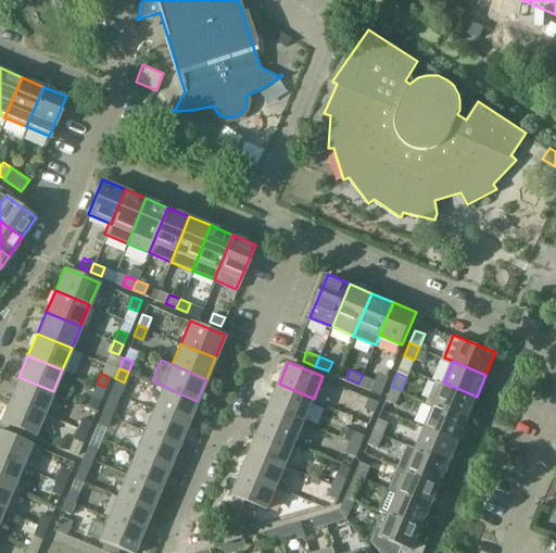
[(363,375),(358,384),(371,389),(375,379),(363,375)]
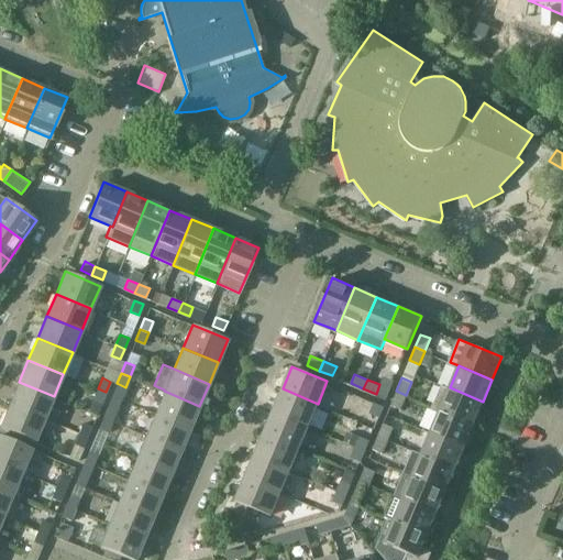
[(19,382),(10,404),(44,418),(54,396),(19,382)]
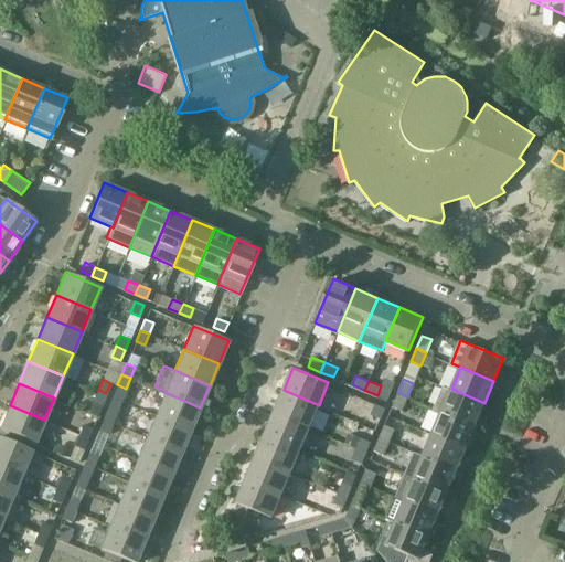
[(475,425),(484,403),(451,389),(444,385),(434,407),(441,411),(475,425)]
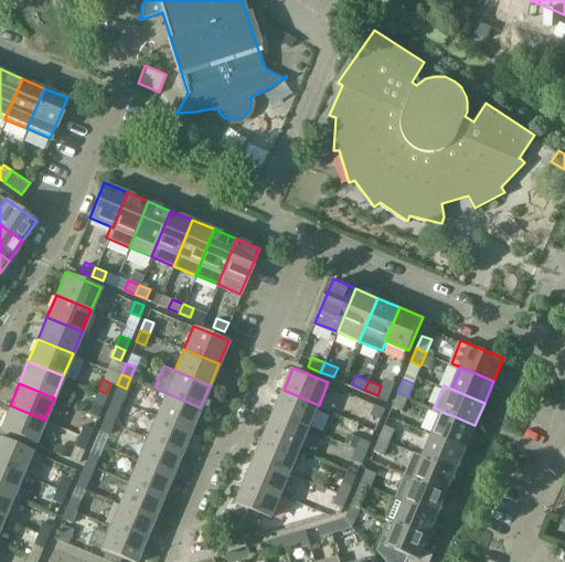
[(106,393),(98,390),(94,401),(102,404),(106,393)]
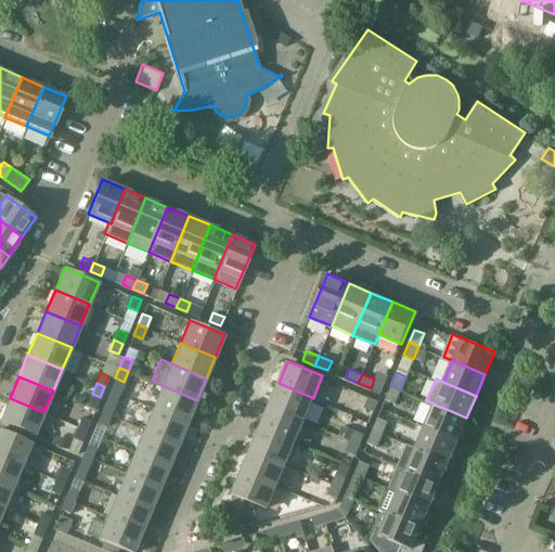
[(269,405),(304,420),(313,398),(279,383),(269,405)]
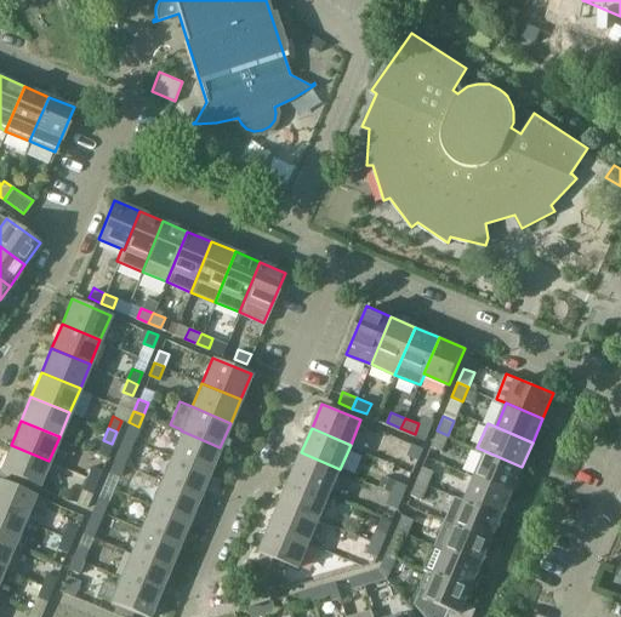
[(181,430),(171,455),(210,472),(220,447),(181,430)]
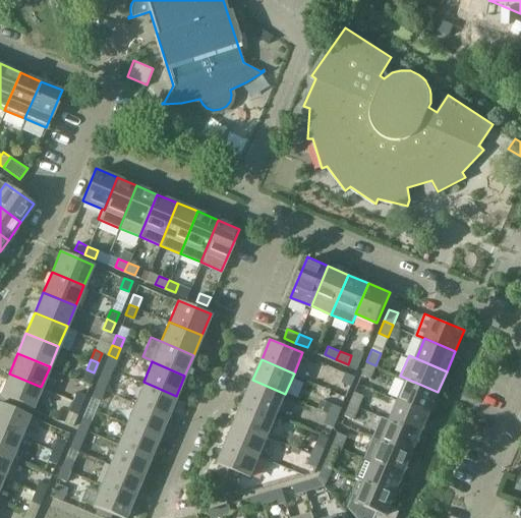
[(375,365),(366,361),(362,373),(370,377),(375,365)]
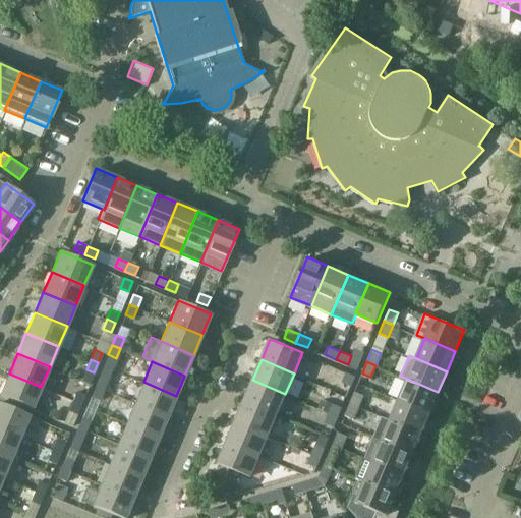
[(342,381),(350,385),(354,375),(346,370),(342,381)]
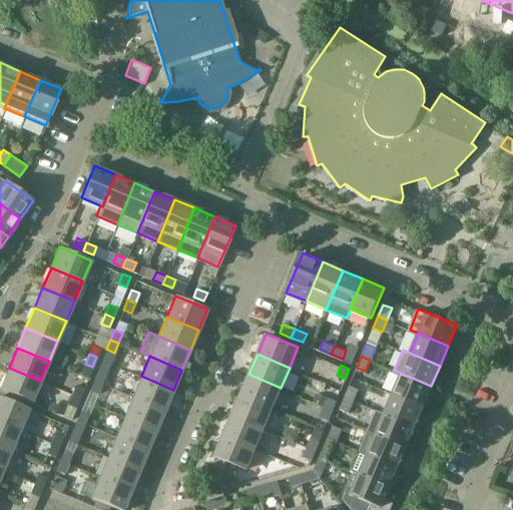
[(0,388),(32,402),(40,381),(9,368),(0,388)]
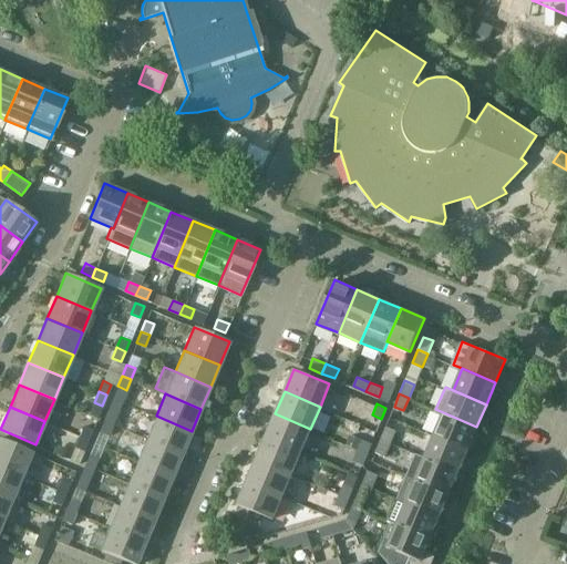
[(103,420),(112,423),(116,412),(109,409),(103,420)]
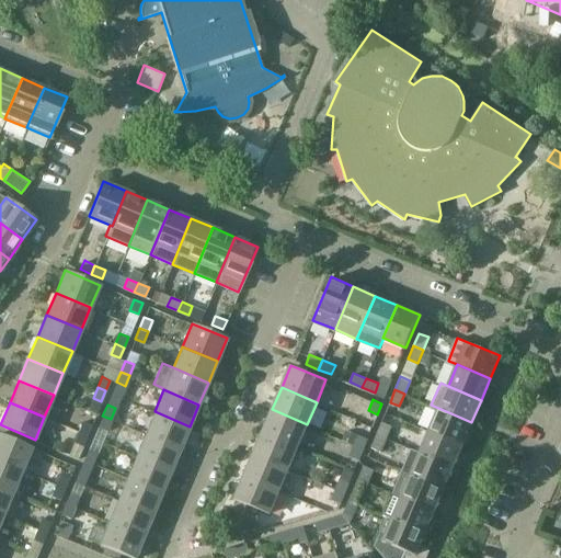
[(462,444),(471,422),(438,408),(430,430),(462,444)]
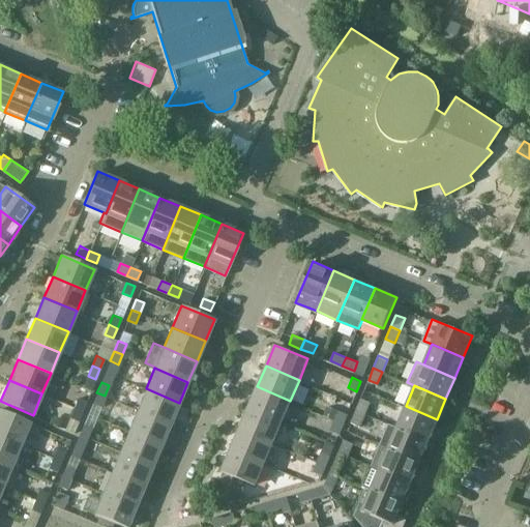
[(248,407),(282,421),(290,401),(257,386),(248,407)]
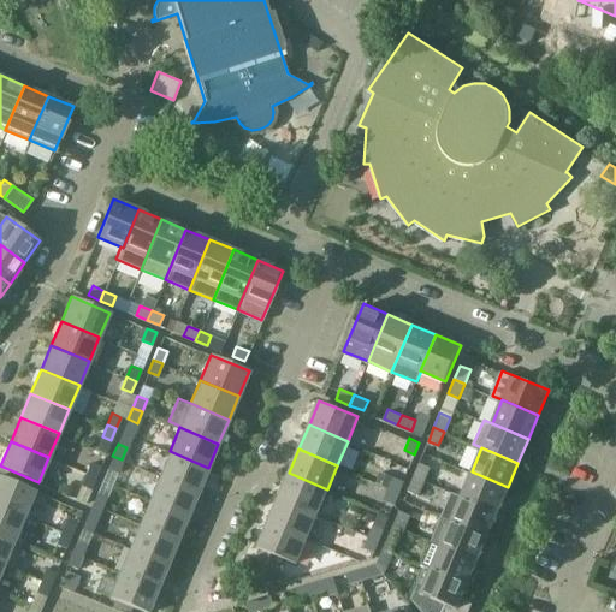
[(170,451),(160,475),(197,492),(208,468),(170,451)]
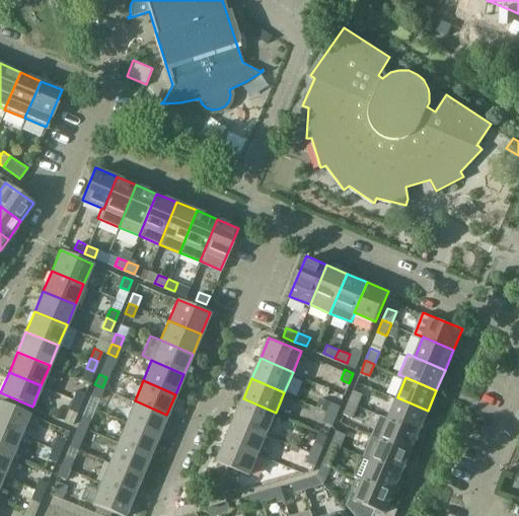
[(102,387),(94,384),(90,393),(98,397),(102,387)]
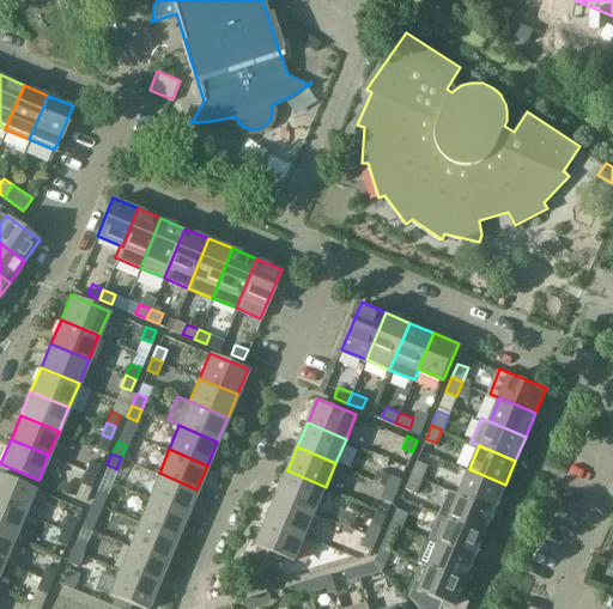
[(86,470),(96,474),(101,462),(91,458),(86,470)]
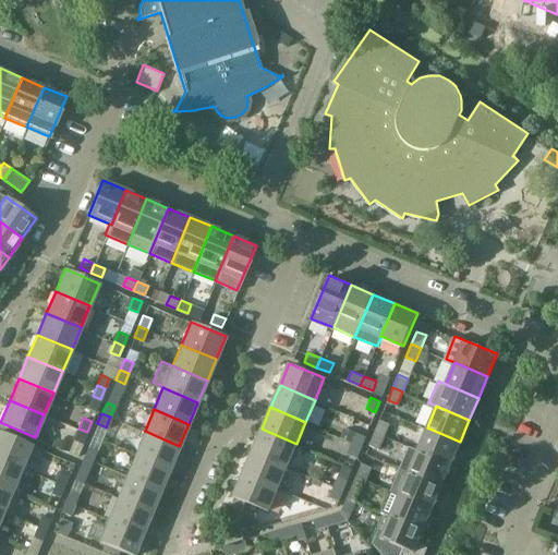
[(375,431),(384,435),(389,422),(380,418),(375,431)]
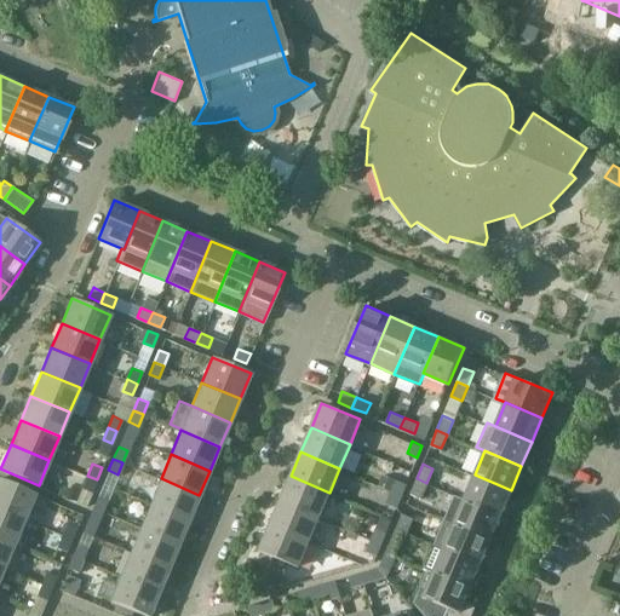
[(465,499),(501,513),(511,490),(475,475),(465,499)]
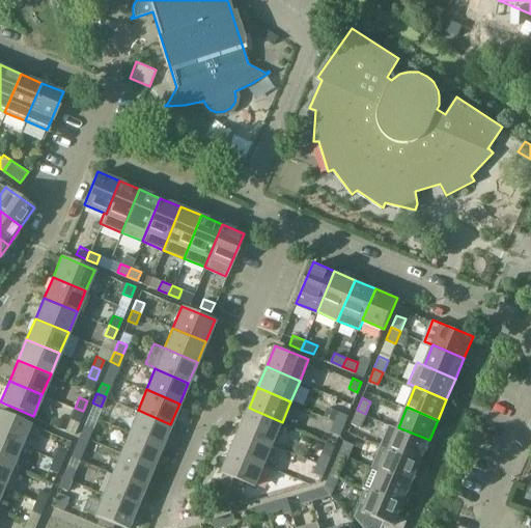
[(83,411),(75,408),(71,418),(79,421),(83,411)]
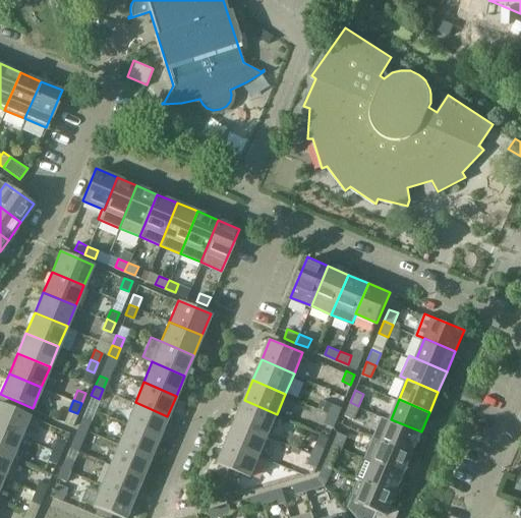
[(236,420),(269,435),(277,414),(244,400),(236,420)]
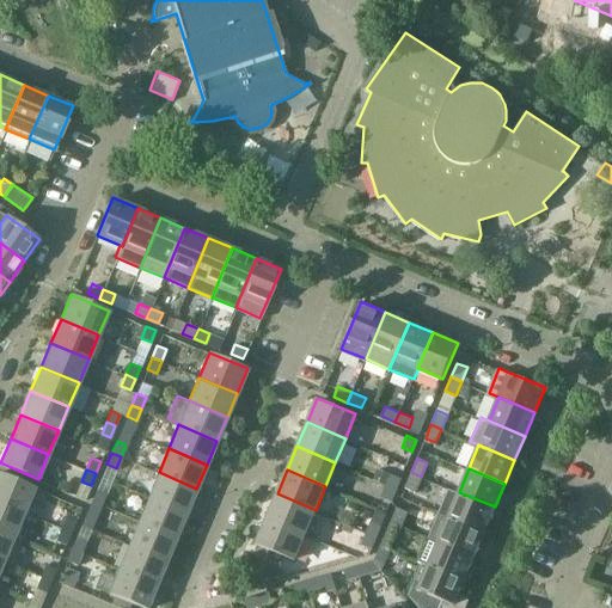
[(35,487),(0,472),(0,501),(24,511),(35,487)]
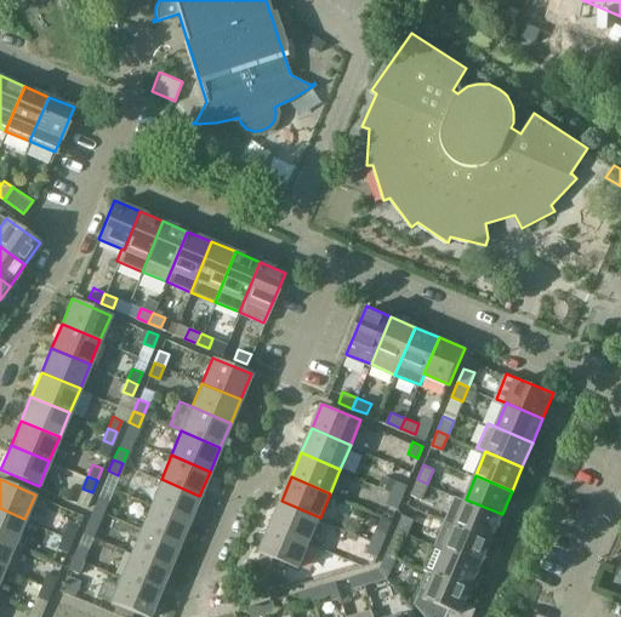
[(161,479),(151,503),(189,520),(199,496),(161,479)]
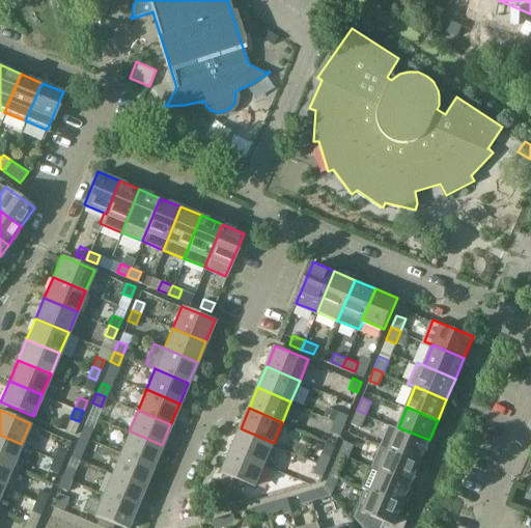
[(331,431),(339,434),(348,414),(339,410),(331,431)]
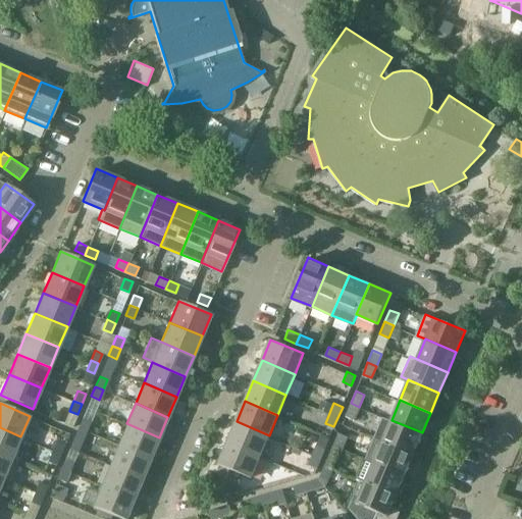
[(359,407),(351,403),(346,415),(355,418),(359,407)]
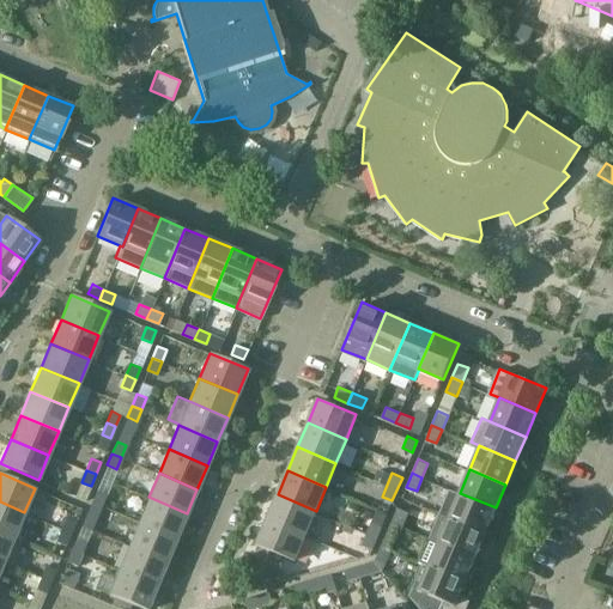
[(449,488),(439,512),(449,516),(449,517),(485,531),(496,507),(460,493),(449,488)]
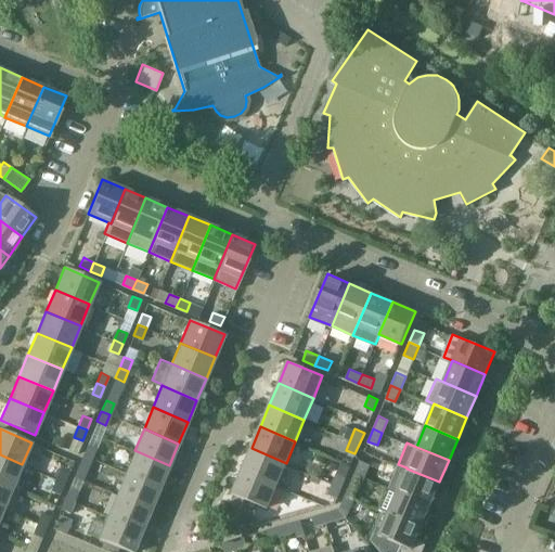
[(84,454),(91,458),(95,447),(88,444),(84,454)]
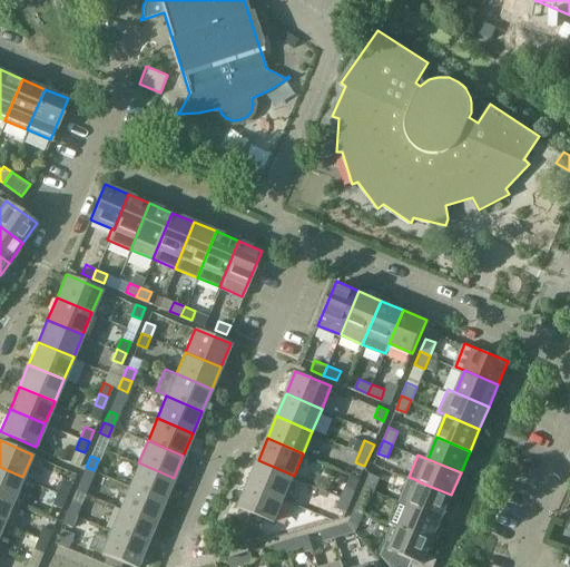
[(248,482),(284,498),(294,476),(258,460),(248,482)]
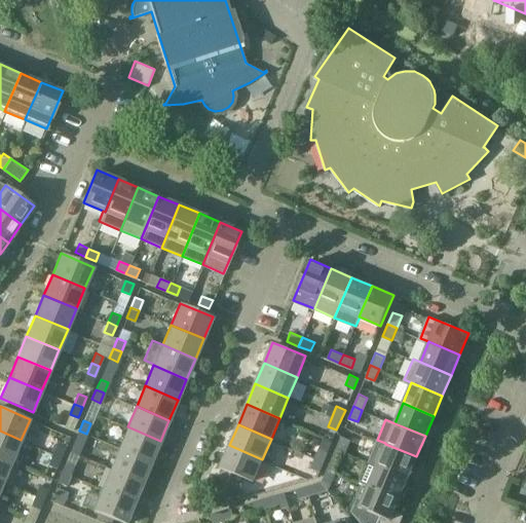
[(127,426),(119,447),(152,461),(160,441),(127,426)]
